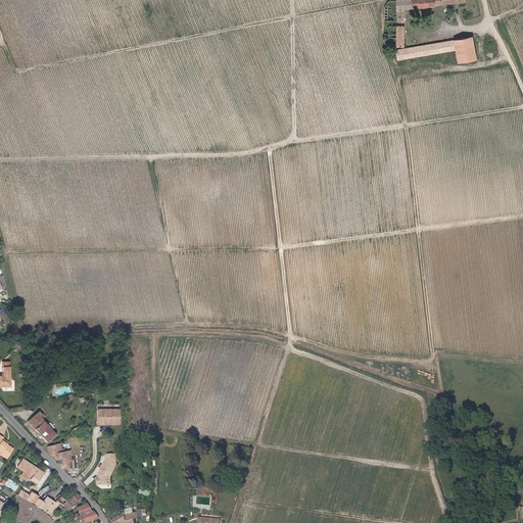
[(420,0),(394,0),(389,1),(385,6),(385,21),(387,21),(386,28),(389,29),(389,35),(384,34),(384,45),(391,45),(390,46),(403,47),(405,10),(422,8),(420,0)]
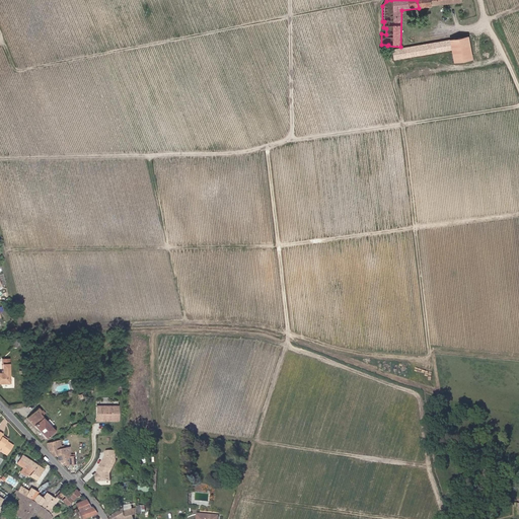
[(474,43),(488,41),(488,38),(486,38),(485,34),(473,36),(474,43)]
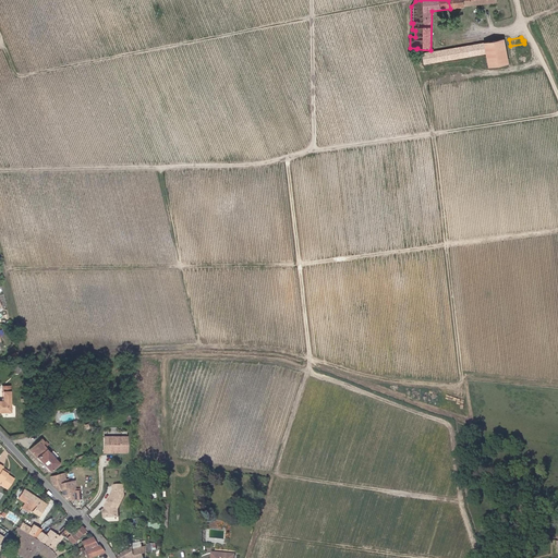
[(490,67),(509,63),(508,61),(505,39),(423,55),(425,64),(475,56),(483,55),(484,60),(488,60),(490,67)]
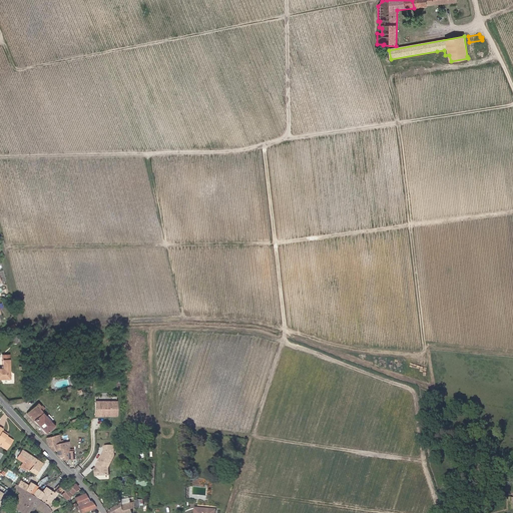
[(0,368),(0,379),(9,379),(9,360),(3,360),(3,369),(0,368)]
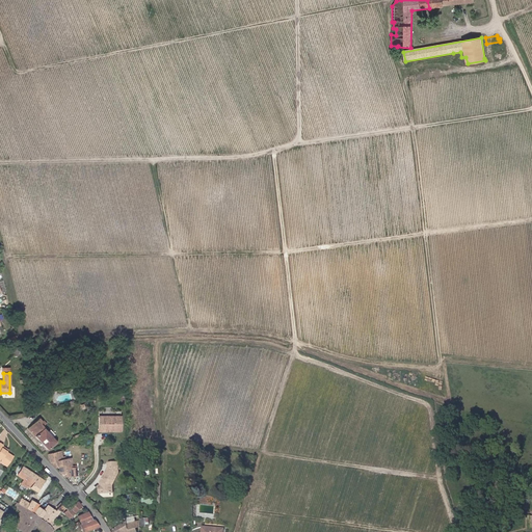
[(105,419),(105,417),(99,417),(100,432),(108,431),(107,429),(111,429),(111,431),(122,431),(121,417),(112,417),(112,419),(105,419)]
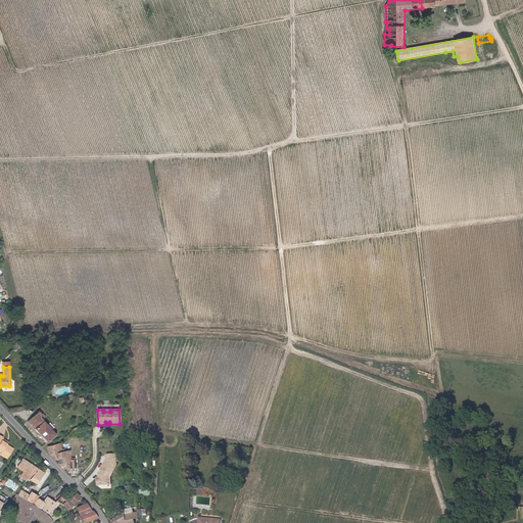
[(42,415),(41,414),(39,411),(29,421),(35,428),(35,429),(47,441),(55,434),(42,420),(39,417),(42,415)]
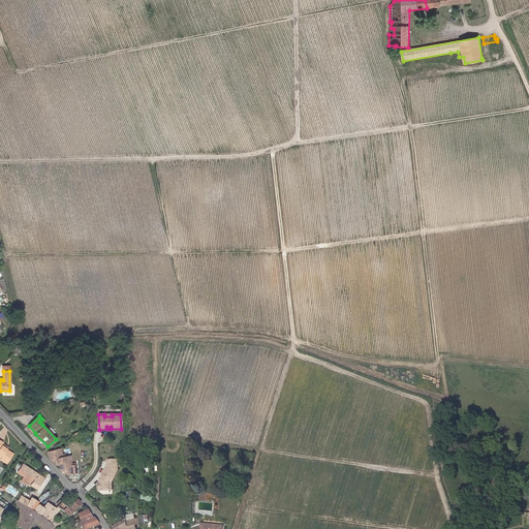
[(0,441),(0,459),(6,464),(12,455),(6,450),(6,449),(1,446),(2,444),(2,443),(0,441)]
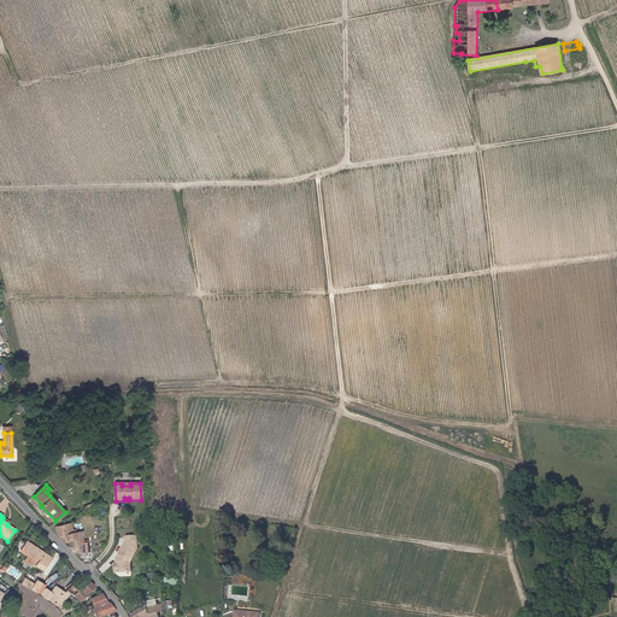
[(69,548),(74,553),(89,551),(89,542),(83,542),(83,532),(74,533),(71,523),(57,527),(59,538),(64,542),(68,541),(69,548)]
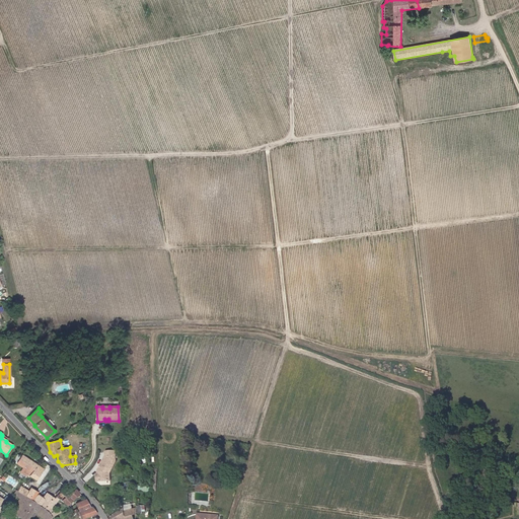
[(98,470),(98,474),(99,475),(99,482),(109,482),(109,473),(117,462),(116,452),(106,452),(106,456),(101,465),(102,466),(100,468),(99,468),(98,470)]
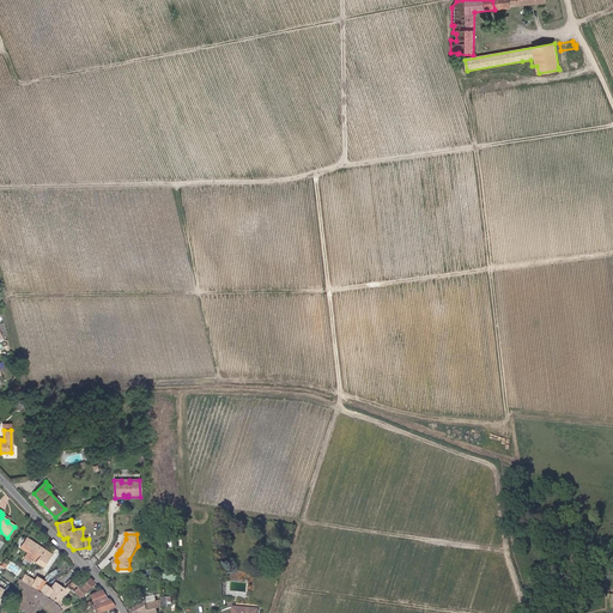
[(28,552),(24,558),(30,562),(32,559),(43,566),(50,554),(26,538),(20,547),(28,552)]
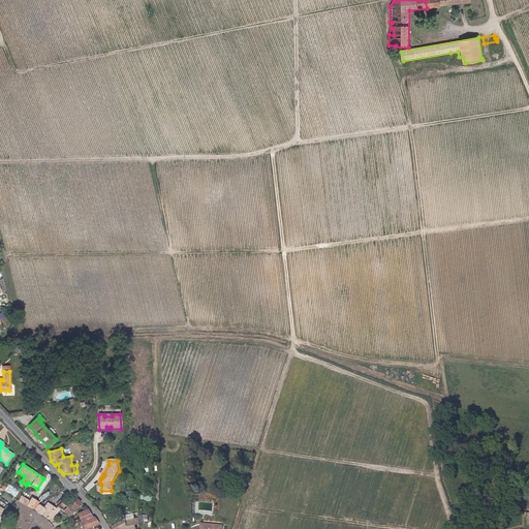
[(33,510),(36,505),(21,496),(18,500),(33,510)]
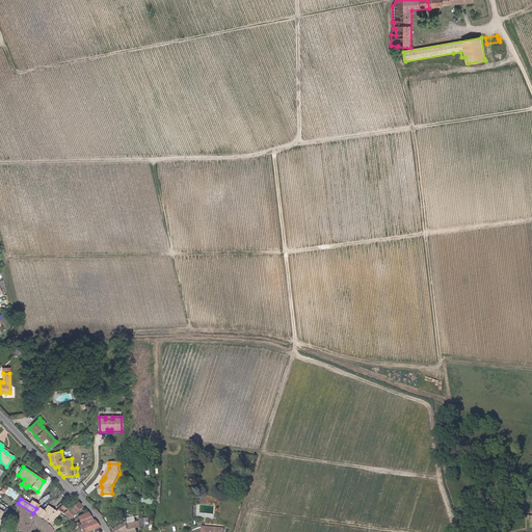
[(64,514),(76,502),(74,501),(69,505),(64,501),(57,509),(64,514)]
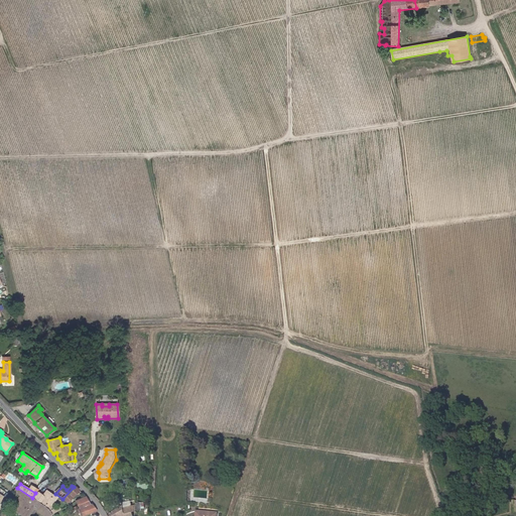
[(79,490),(75,486),(74,487),(62,499),(67,503),(79,490)]
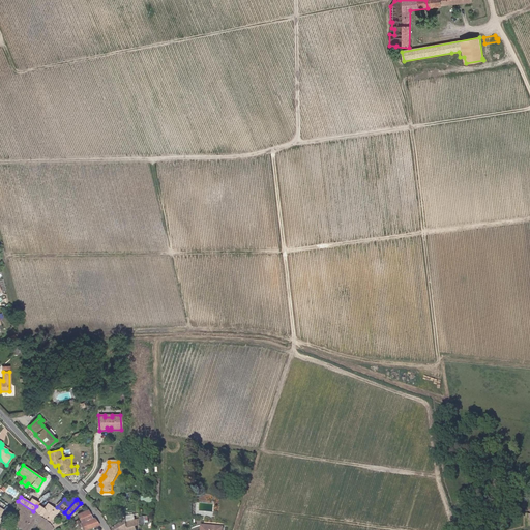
[(22,510),(20,513),(13,524),(24,529),(28,529),(34,522),(45,529),(49,529),(53,528),(52,527),(49,523),(48,522),(36,514),(33,511),(18,501),(17,501),(13,505),(20,509),(22,510)]
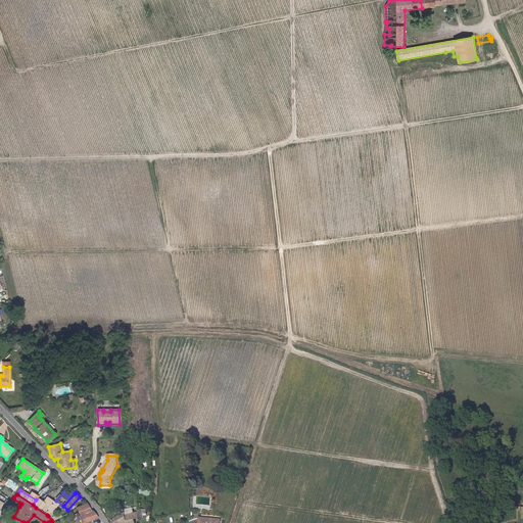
[(36,508),(47,515),(55,503),(47,497),(43,503),(38,498),(36,500),(33,505),(36,508)]
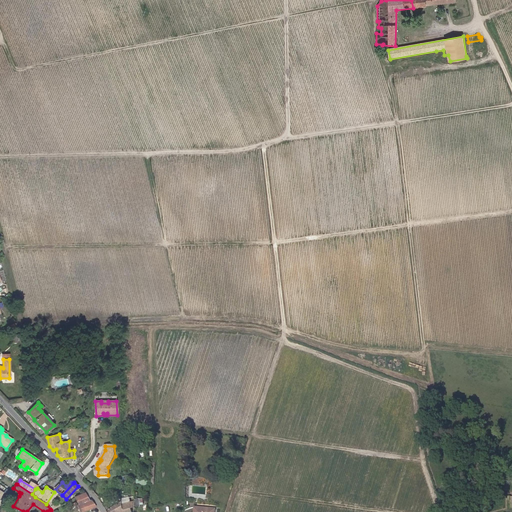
[(81,503),(84,511),(96,507),(91,499),(88,500),(84,492),(75,497),(78,504),(81,503)]
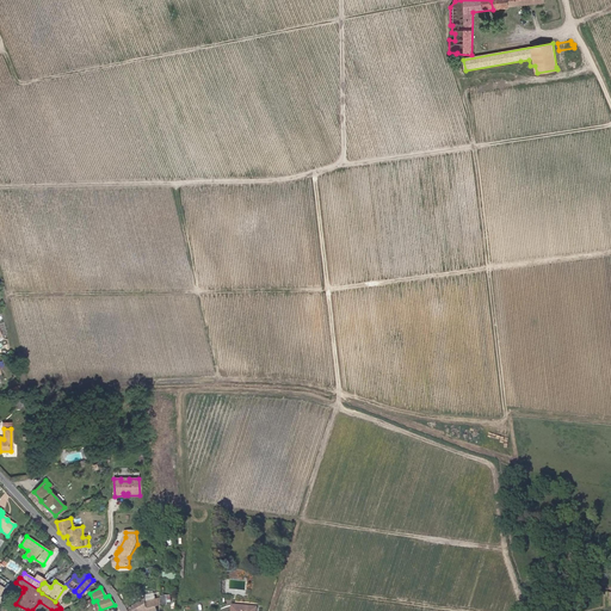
[(158,606),(155,599),(154,588),(146,591),(146,599),(128,610),(156,610),(158,610),(158,606)]
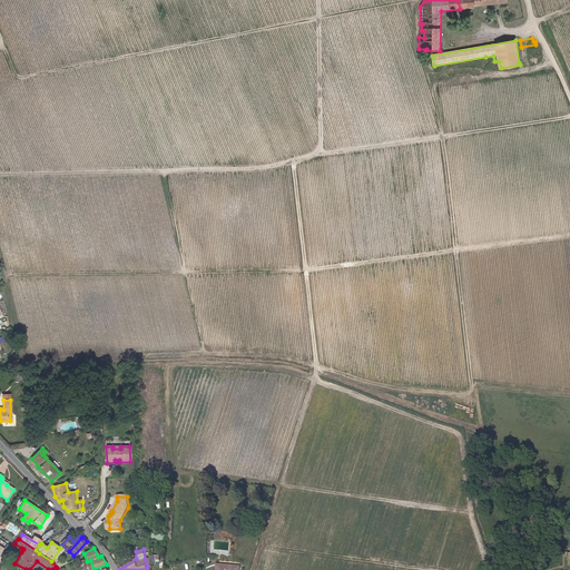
All buildings are outlined.
